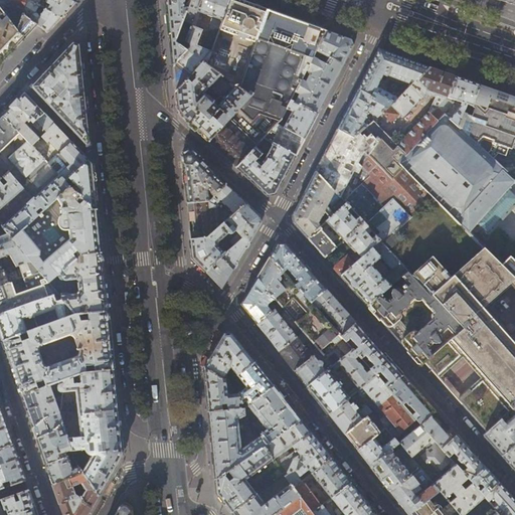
[(0,0),(0,8),(16,30),(22,14),(27,0),(0,0)]
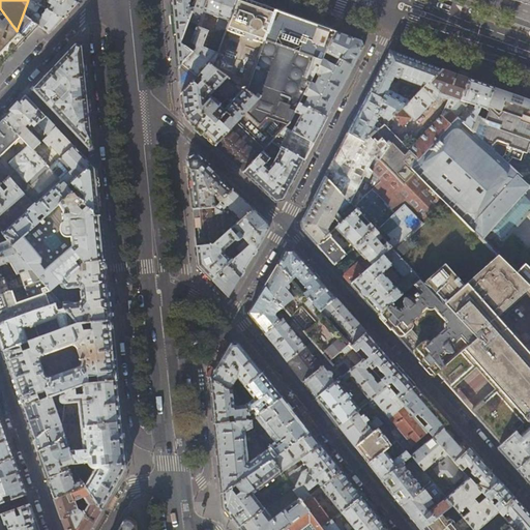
[(62,19),(28,0),(23,15),(38,26),(49,33),(55,26),(62,19)]
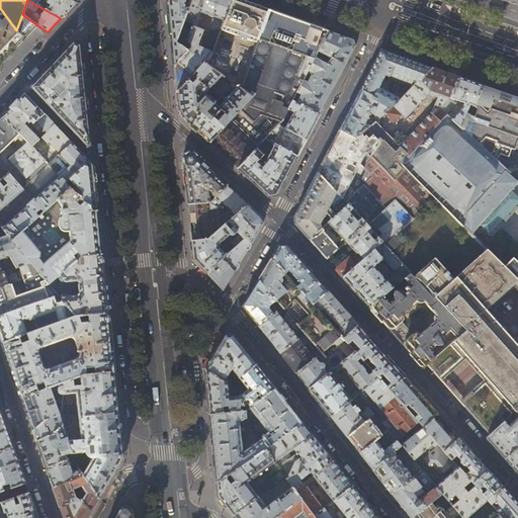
[(76,2),(70,0),(27,0),(61,18),(68,11),(76,3),(76,2)]
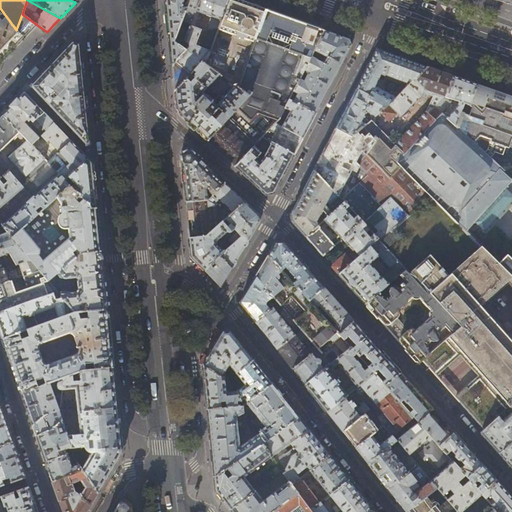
[(174,42),(189,0),(164,0),(166,6),(172,65),(186,51),(181,47),(174,42)]
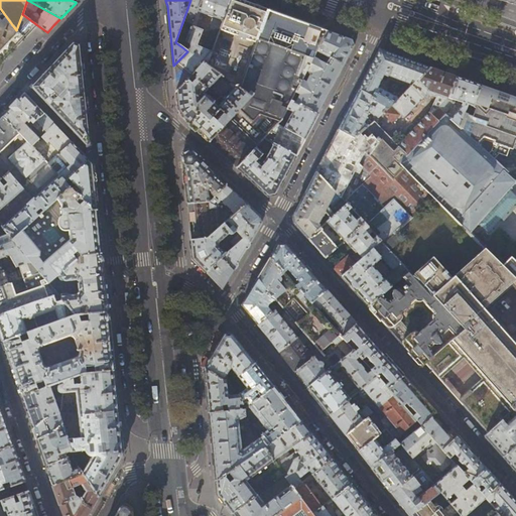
[(190,0),(175,42),(182,47),(191,25),(201,0),(190,0)]
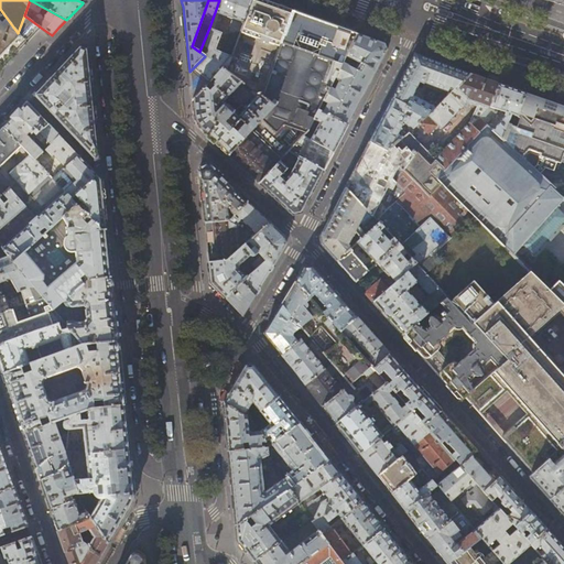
[(219,0),(209,28),(213,30),(215,21),(217,22),(219,17),(221,18),(223,15),(232,19),(228,32),(229,35),(238,39),(251,0),(219,0)]
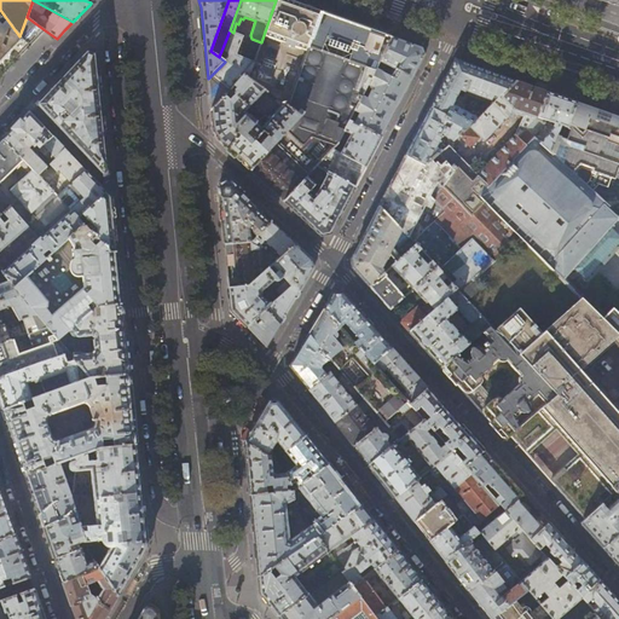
[(306,6),(287,0),(276,0),(261,42),(254,62),(248,79),(267,93),(288,99),(320,12),(306,6)]
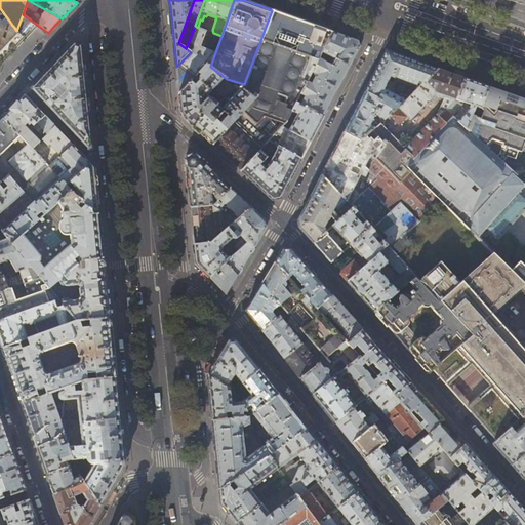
[(0,65),(10,54),(38,26),(23,14),(16,31),(0,8),(0,65)]
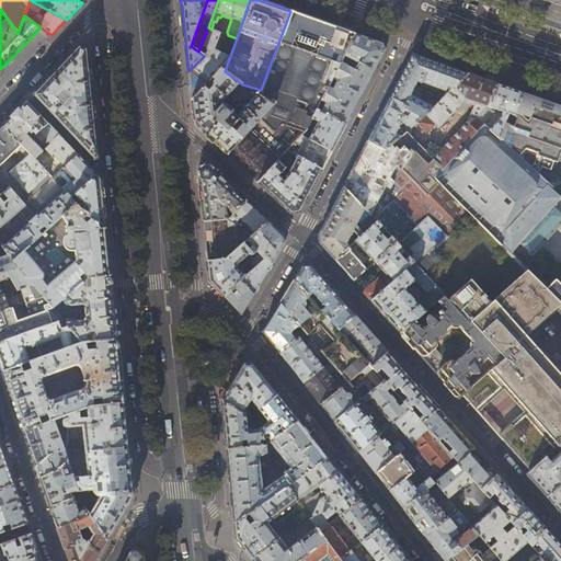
[(327,24),(290,11),(261,90),(259,95),(273,106),(250,130),(281,158),(287,150),(301,136),(306,130),(316,111),(320,101),(328,88),(328,87),(329,84),(332,78),(355,34),(327,24)]
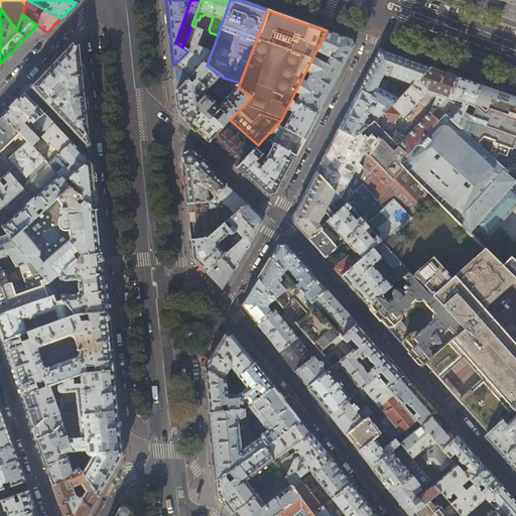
[(203,30),(195,27),(191,25),(182,47),(187,51),(173,66),(173,73),(174,80),(175,92),(187,80),(195,72),(204,63),(207,66),(212,51),(197,45),(203,30)]
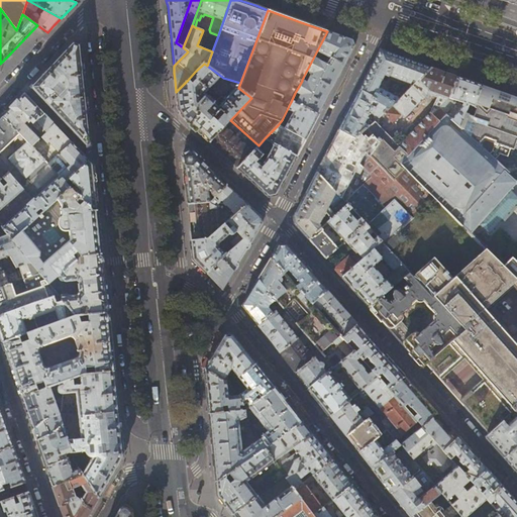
[(311,74),(306,83),(302,81),(295,93),(300,96),(296,104),(318,115),(332,88),(344,66),(354,45),(352,40),(338,35),(327,31),(306,72),(311,74)]
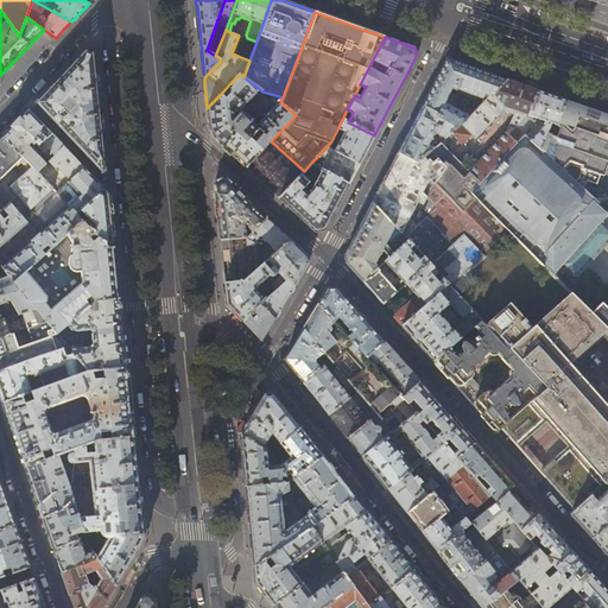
[(99,87),(95,52),(86,50),(74,62),(46,92),(36,102),(63,130),(81,150),(108,177),(108,176),(99,87)]
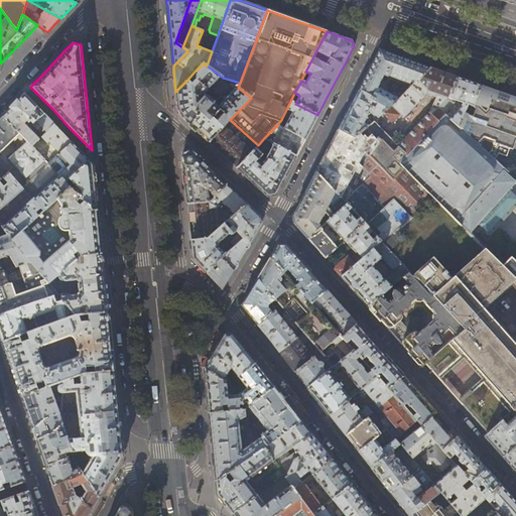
[(398,56),(380,49),(367,74),(359,90),(371,97),(376,87),(398,99),(429,68),(398,56)]
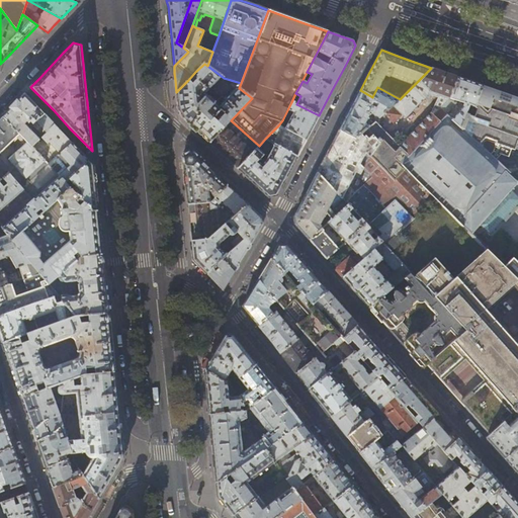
[(176,92),(177,99),(178,106),(178,109),(179,111),(181,114),(182,116),(184,118),(197,131),(210,143),(231,120),(252,98),(239,88),(224,78),(207,66),(204,64),(195,72),(198,75),(196,76),(197,79),(192,84),(188,80),(176,92)]
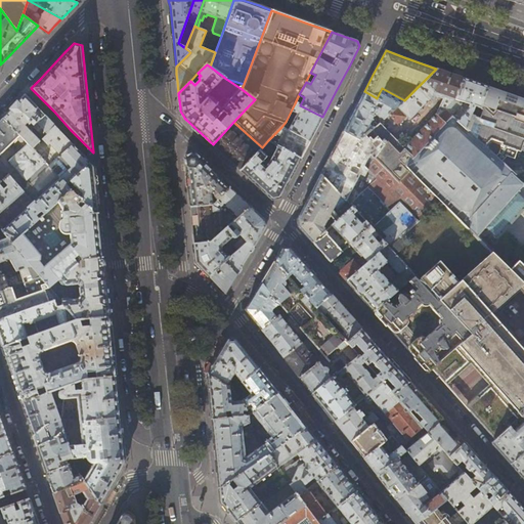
[(446,73),(436,69),(404,100),(388,116),(397,125),(405,118),(404,117),(406,116),(409,119),(425,103),(427,105),(429,102),(427,101),(429,99),(432,101),(438,94),(444,96),(436,114),(403,149),(379,124),(374,128),(372,130),(385,146),(374,157),(375,158),(398,182),(410,170),(406,166),(446,124),(439,118),(454,99),(455,99),(464,79),(451,74),(446,73)]
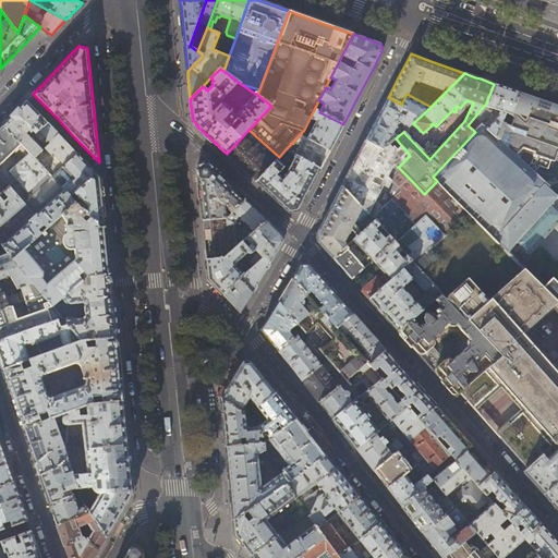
[(494,84),(485,106),(484,106),(468,125),(475,132),(482,124),(495,136),(505,112),(510,114),(516,101),(519,93),(508,88),(494,84)]
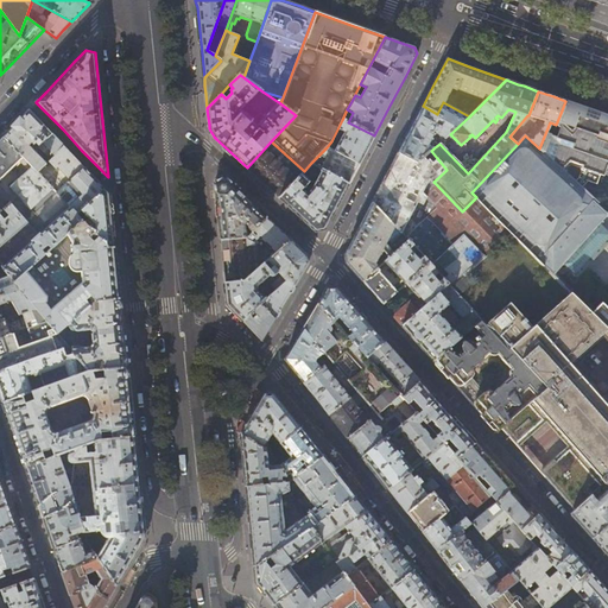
[(574,103),(565,101),(556,125),(550,122),(539,149),(564,172),(572,163),(574,162),(567,151),(583,107),(574,103)]
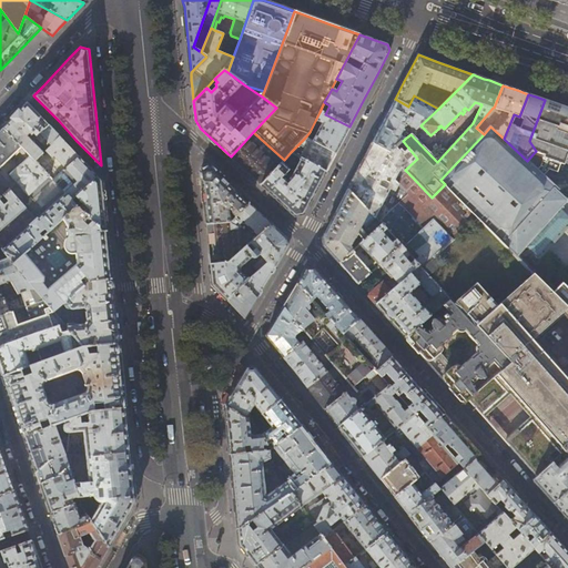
[(384,121),(372,142),(391,152),(403,141),(405,139),(399,135),(405,124),(415,130),(421,125),(438,109),(414,95),(408,107),(395,99),(384,121)]
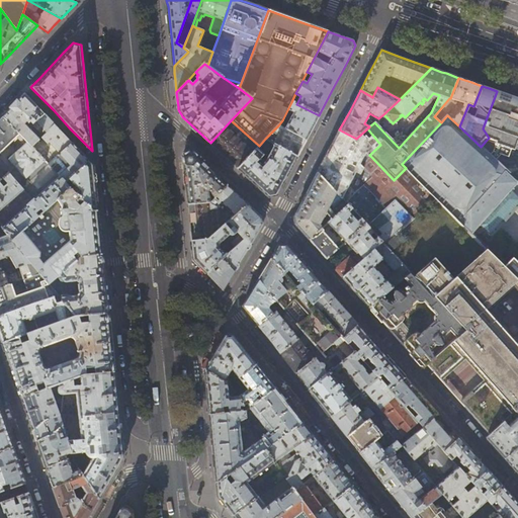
[(517,98),(497,91),(483,128),(489,138),(488,139),(498,143),(495,150),(490,155),(496,161),(503,153),(508,155),(511,147),(514,149),(517,138),(517,98)]
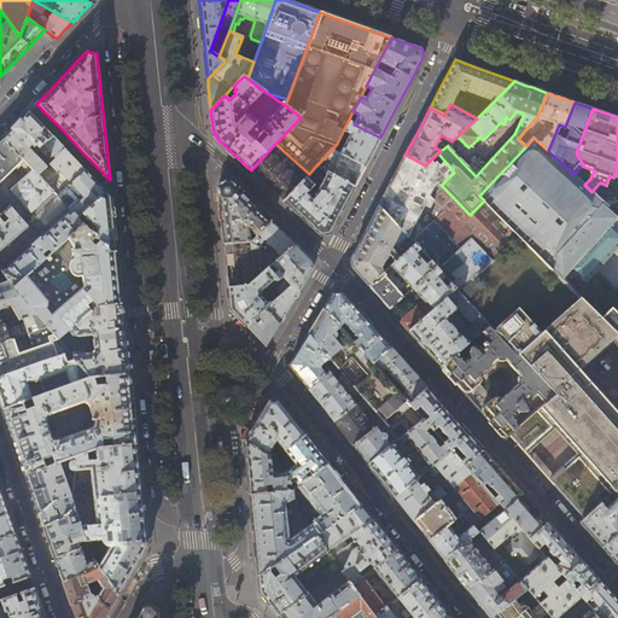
[(17,124),(4,139),(27,163),(31,158),(35,163),(38,163),(44,169),(65,149),(52,134),(29,111),(17,124)]
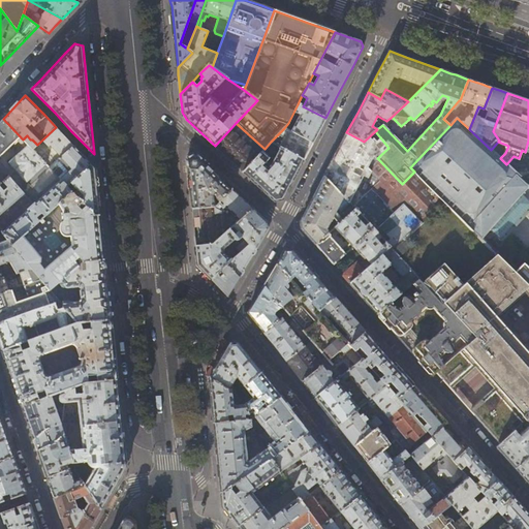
[(303,106),(298,104),(288,123),(284,128),(312,143),(318,131),(325,118),(303,106)]
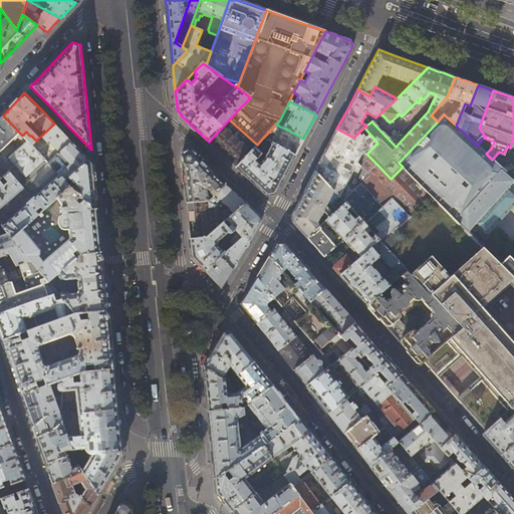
[(477,146),(456,125),(444,114),(438,121),(399,163),(403,167),(431,195),(513,278),(513,180),(505,172),(506,172),(492,160),(486,154),(477,146)]
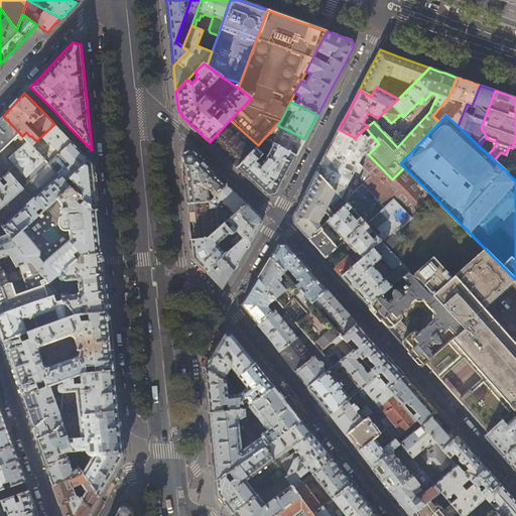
[(27,141),(22,136),(3,116),(0,119),(0,151),(15,136),(23,144),(27,141)]
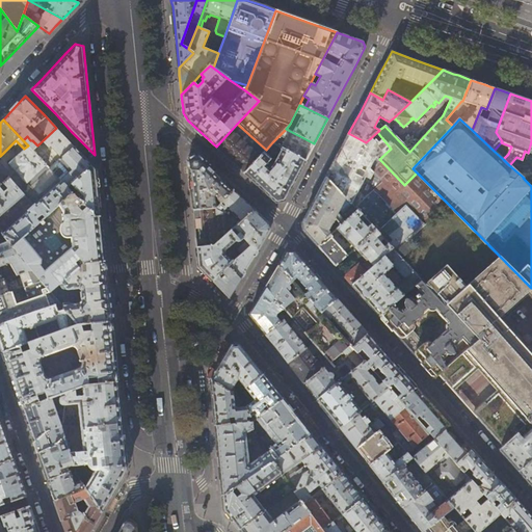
[(216,147),(231,160),(244,174),(266,150),(237,124),(216,147)]
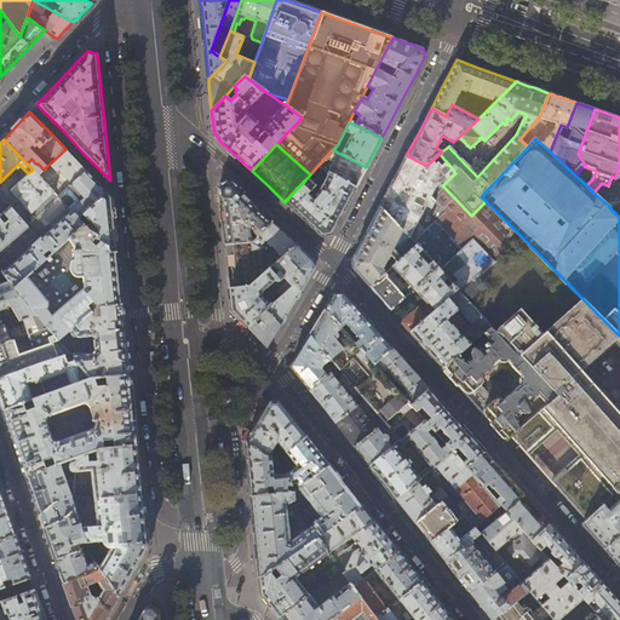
[(76,161),(65,149),(44,170),(38,176),(52,190),(69,176),(75,182),(86,171),(76,161)]
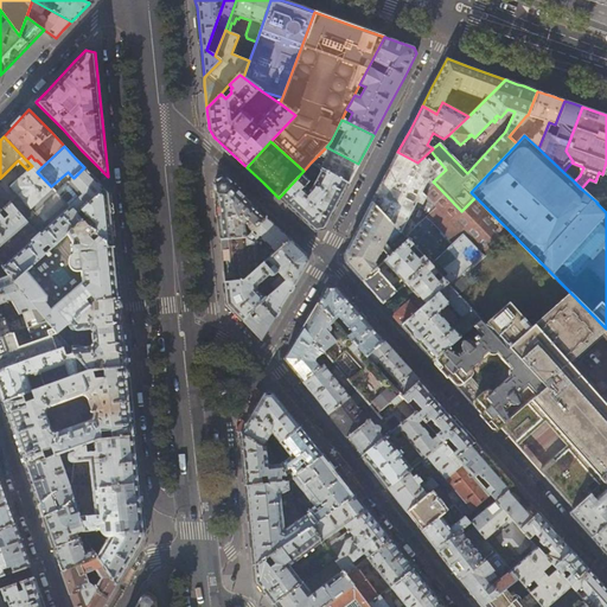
[(358,164),(326,147),(311,163),(347,184),(358,164)]
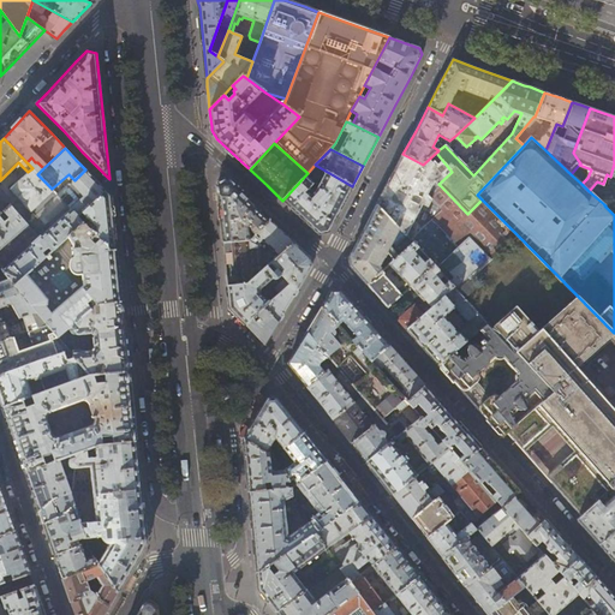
[(423,165),(402,154),(395,168),(383,191),(376,206),(399,230),(404,234),(410,242),(434,220),(458,246),(434,268),(439,273),(448,282),(453,288),(455,291),(515,233),(482,199),(467,214),(440,185),(430,198),(427,196),(435,181),(439,184),(452,172),(436,153),(423,165)]
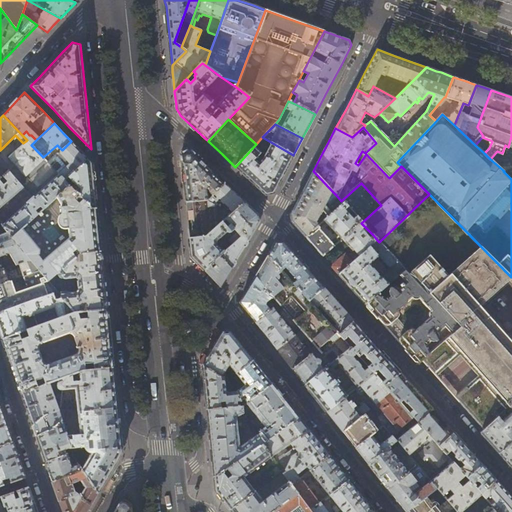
[(273,194),(282,176),(293,155),(262,137),(256,144),(235,167),(250,181),(266,195),(273,194)]
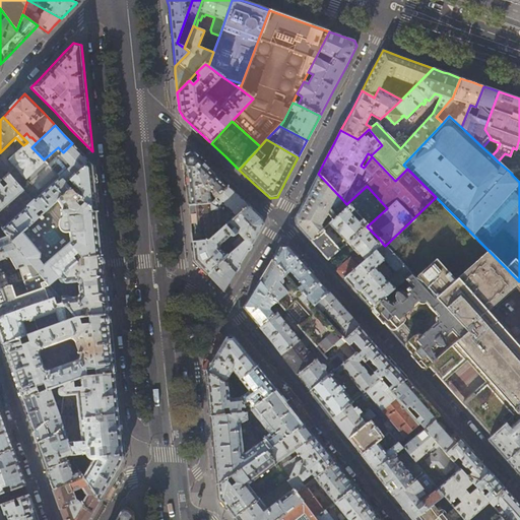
[(31,147),(27,142),(23,145),(8,160),(25,180),(25,179),(42,195),(60,178),(49,165),(44,159),(31,147)]
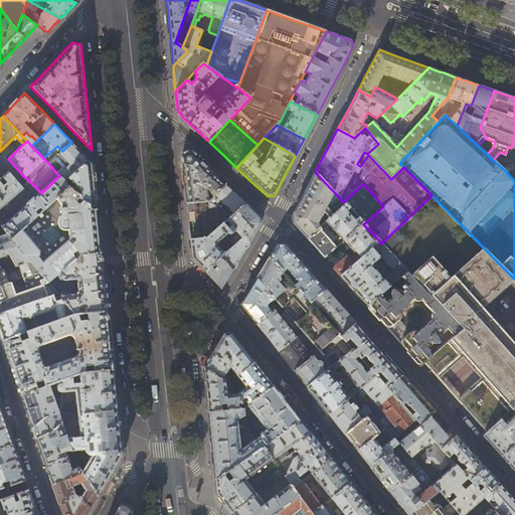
[(86,156),(71,142),(62,151),(48,163),(59,176),(65,181),(69,178),(89,160),(86,156)]
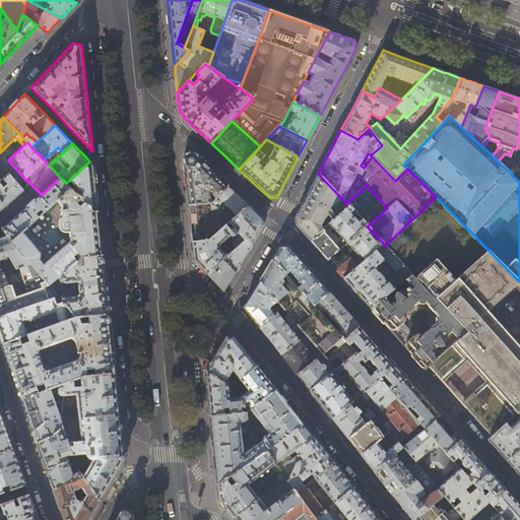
[(189,205),(196,204),(211,203),(228,186),(212,172),(190,151),(184,154),(186,180),(189,205)]
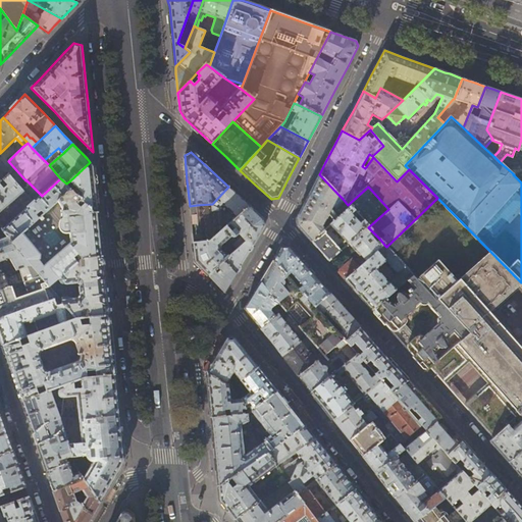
[(94,166),(90,162),(70,180),(77,188),(73,192),(80,199),(85,204),(94,214),(99,212),(96,190),(94,166)]
